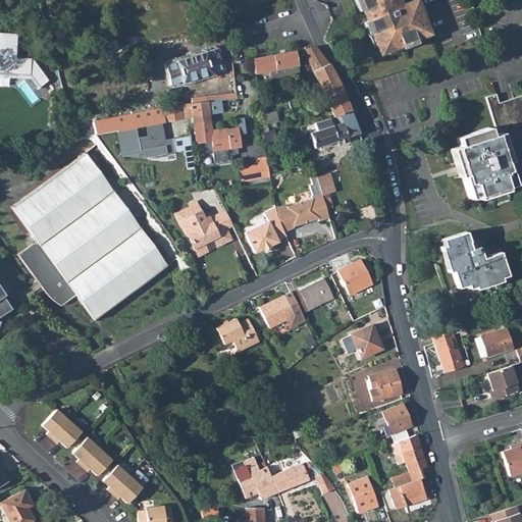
[(230,0),(226,2),(230,12),(256,3),(255,0),(230,0)]
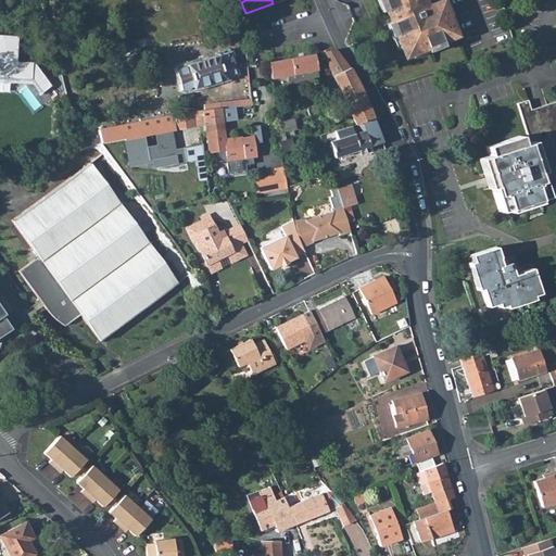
[(383,0),(407,55),(457,35),(443,1),(427,8),(422,0),(383,0)]
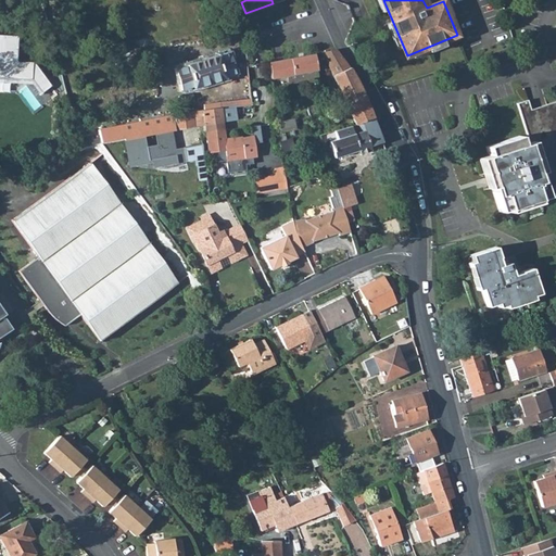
[(0,34),(0,78),(33,80),(42,93),(52,86),(34,61),(16,61),(17,35),(0,34)]
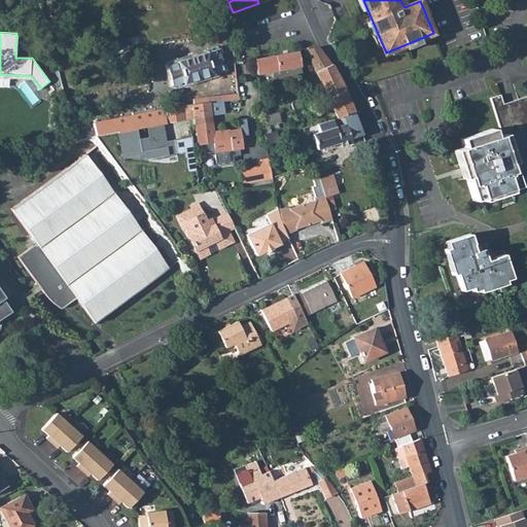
[(305,49),(328,101),(346,93),(331,64),(317,46),(305,49)]
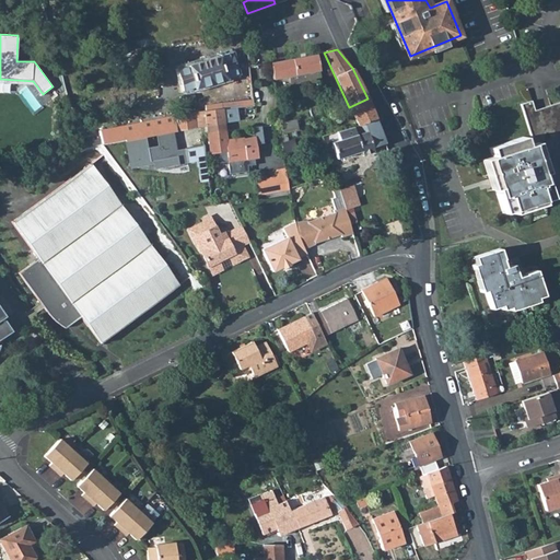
[(177,69),(184,90),(194,86),(195,88),(226,78),(226,77),(237,73),(231,53),(220,56),(219,55),(187,65),(187,66),(177,69)]
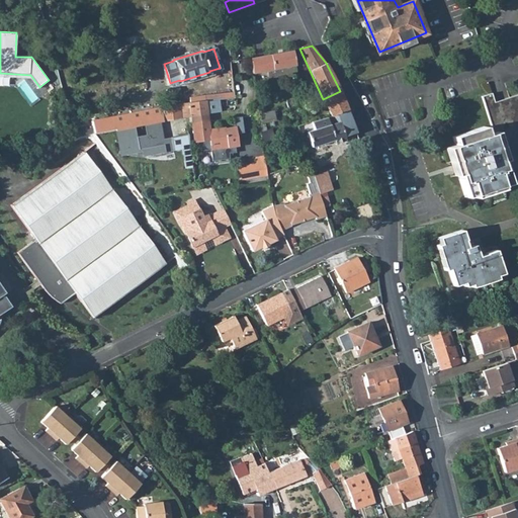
[(250,59),(252,74),(266,71),(268,78),(296,74),(291,51),(250,59)]
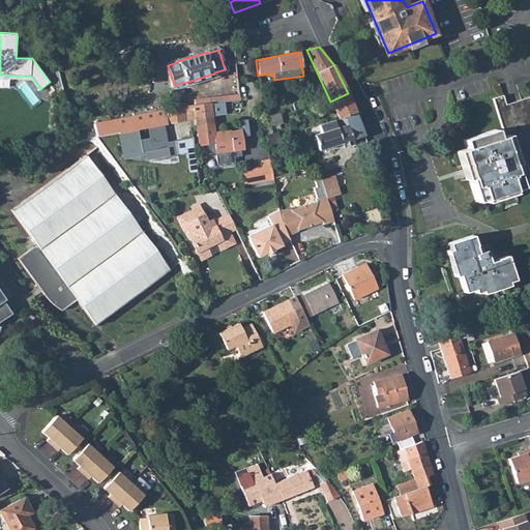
[(330,101),(337,118),(355,112),(348,93),(330,101)]
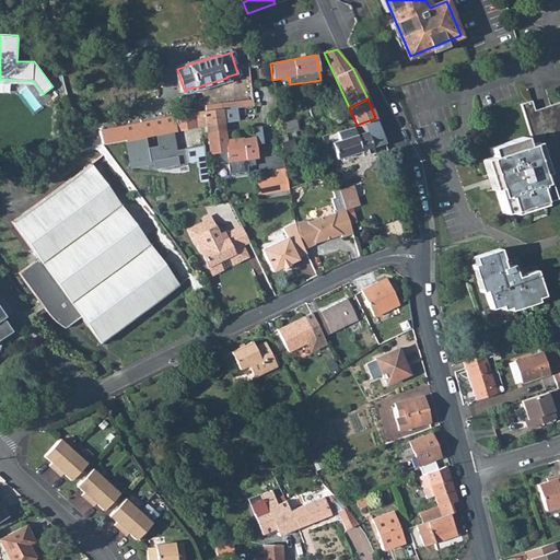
[(485,159),(502,213),(559,194),(559,101),(534,111),(531,100),(520,104),(533,143),(526,146),(523,137),(489,148),(491,156),(485,159)]
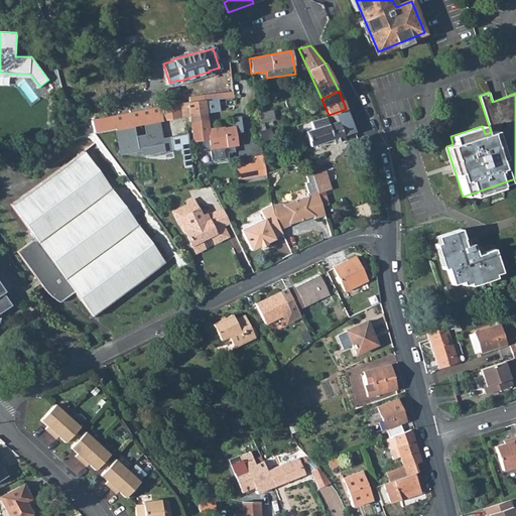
[(218,99),(187,103),(189,116),(206,113),(219,111),(218,99)]
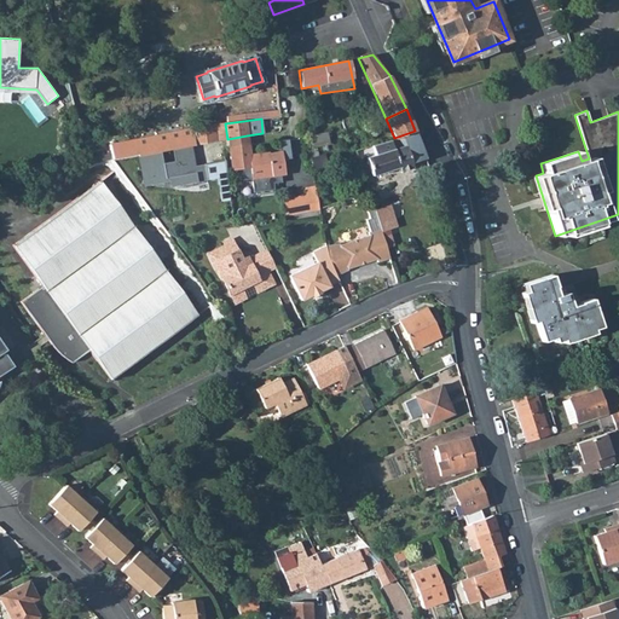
[(134,140),(137,155),(138,155),(160,150),(172,149),(189,145),(227,139),(225,123),(134,140)]
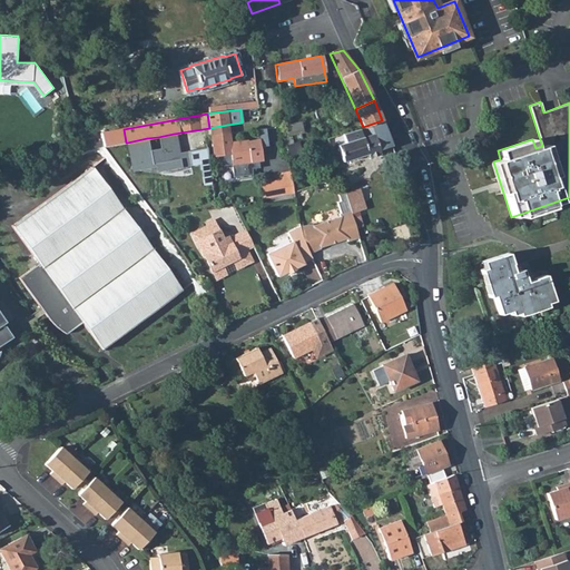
[(342,161),(369,153),(370,157),(380,154),(379,149),(392,145),(386,129),(382,120),(363,127),(356,129),(343,134),(345,143),(337,145),(342,161)]
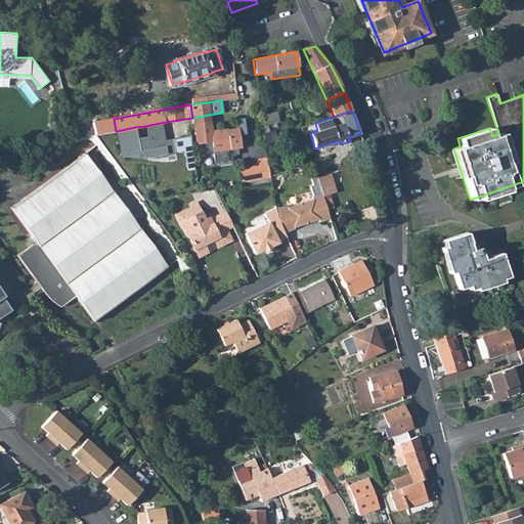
[(262,114),(263,124),(277,122),(276,112),(262,114)]
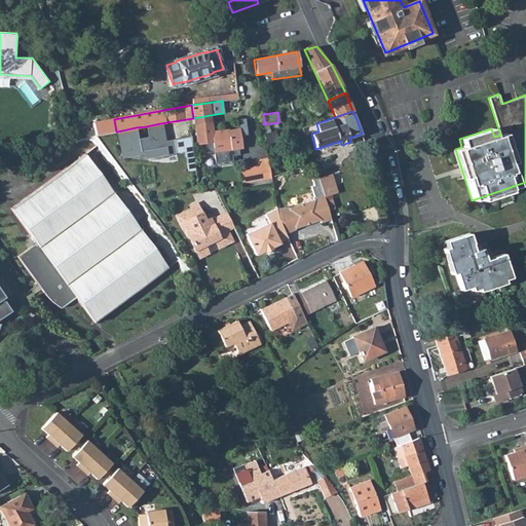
[(210,115),(193,118),(194,125),(211,123),(210,115)]
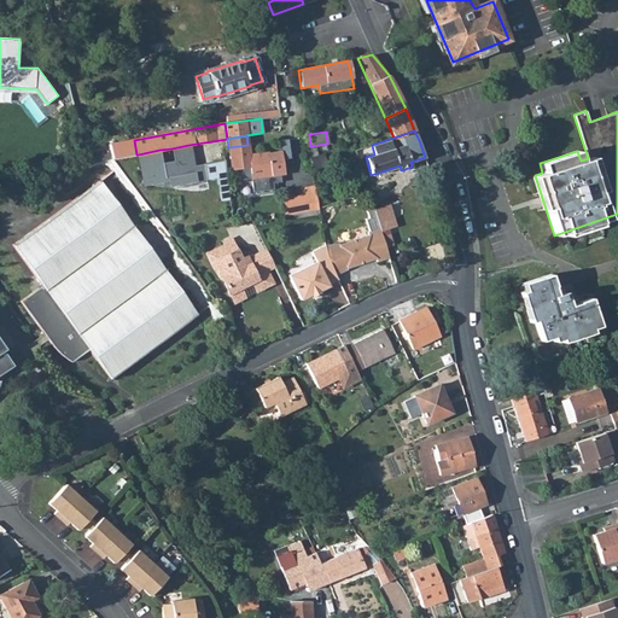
[(159,150),(138,155),(141,179),(169,174),(170,180),(205,174),(203,157),(191,159),(188,145),(172,149),(174,161),(162,162),(159,150)]
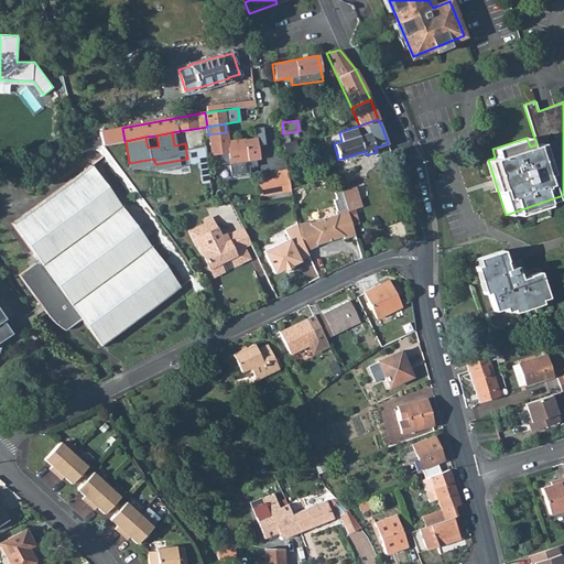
[(226,132),(208,134),(210,154),(217,154),(218,164),(229,163),(230,175),(249,172),(248,166),(256,165),(255,159),(259,158),(256,138),(243,139),(241,139),(227,141),(226,132)]
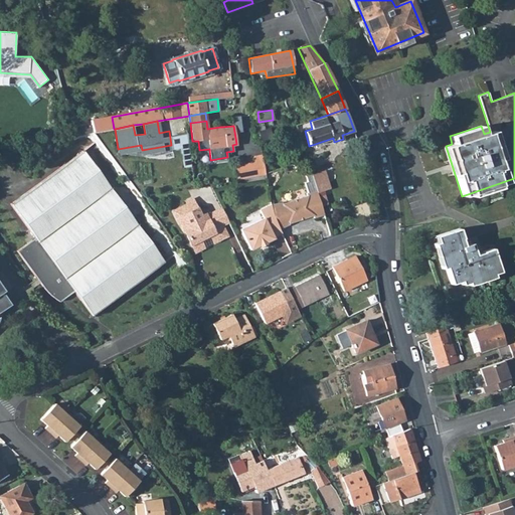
[(190,161),(186,128),(177,130),(179,143),(183,162),(190,161)]
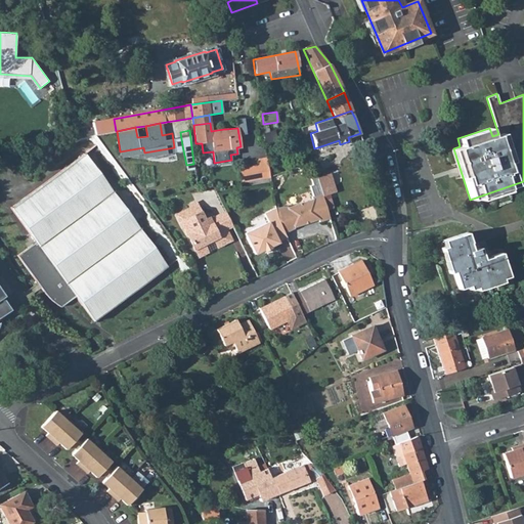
[(180,132),(172,133),(174,147),(182,145),(180,132)]
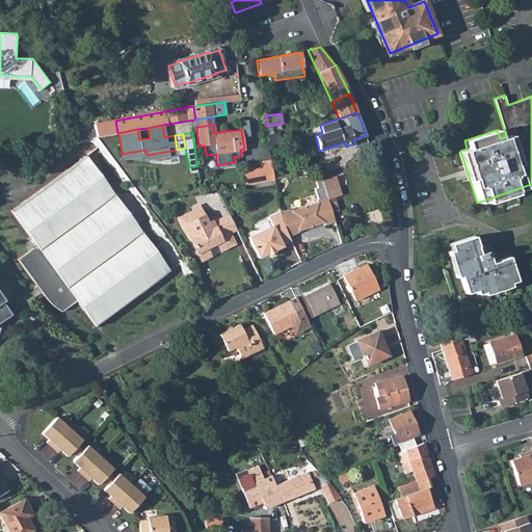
[(170,271),(86,155),(10,211),(35,245),(18,259),(46,298),(50,303),(54,307),(61,312),(76,301),(95,326),(170,271)]
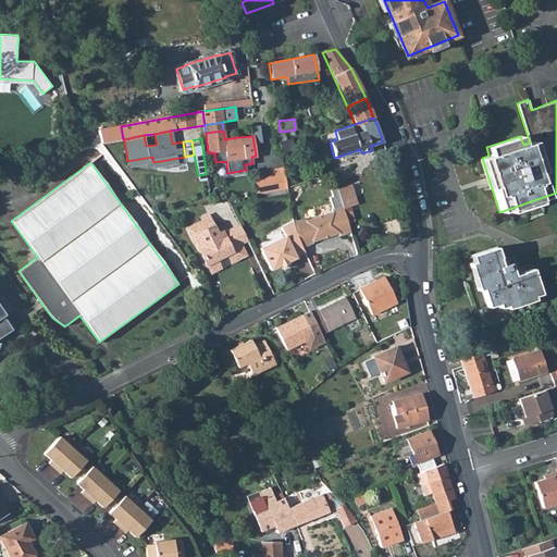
[(271,176),(273,189),(286,187),(283,168),(273,170),(275,175),(271,176)]
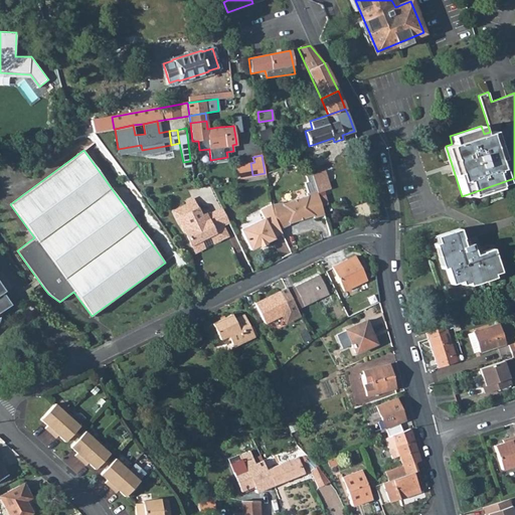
[(234,166),(236,179),(252,175),(250,163),(234,166)]
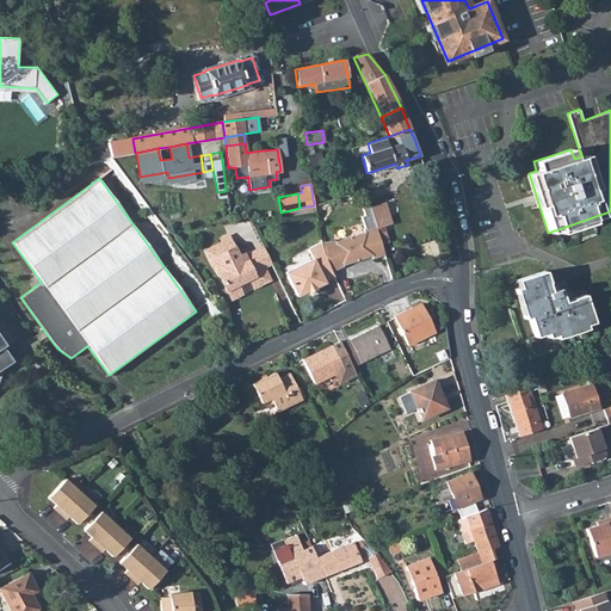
[(386,202),(382,203),(386,215),(389,224),(392,223),(386,202)]
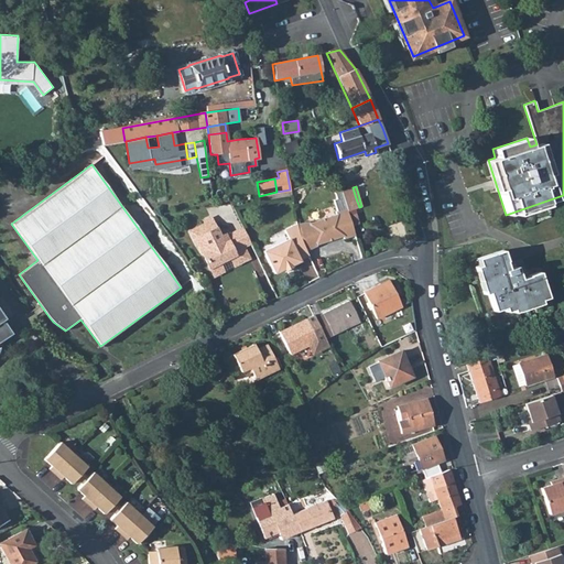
[(346,190),(340,191),(346,208),(347,212),(359,207),(356,198),(353,187),(346,190)]
